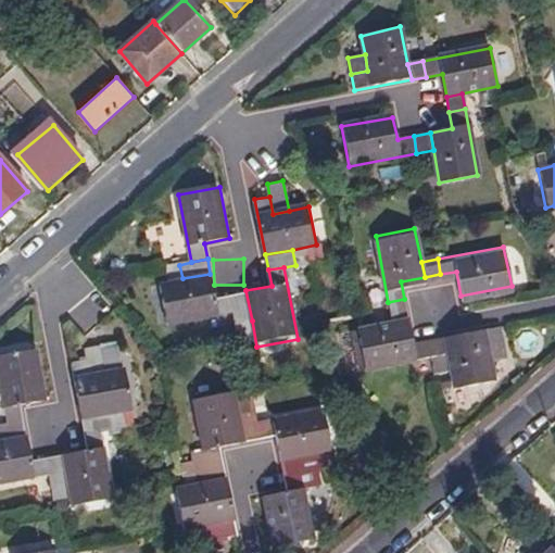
[(166,325),(236,312),(231,292),(215,296),(210,274),(183,278),(159,284),(166,325)]
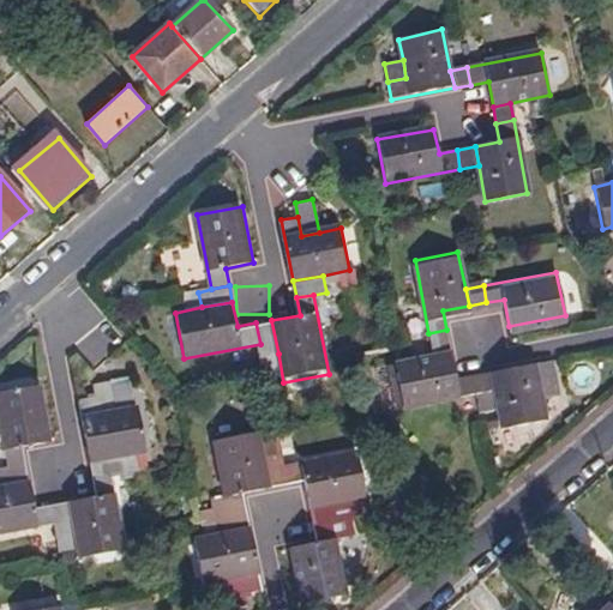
[(263,356),(278,354),(271,320),(256,322),(260,344),(263,356)]
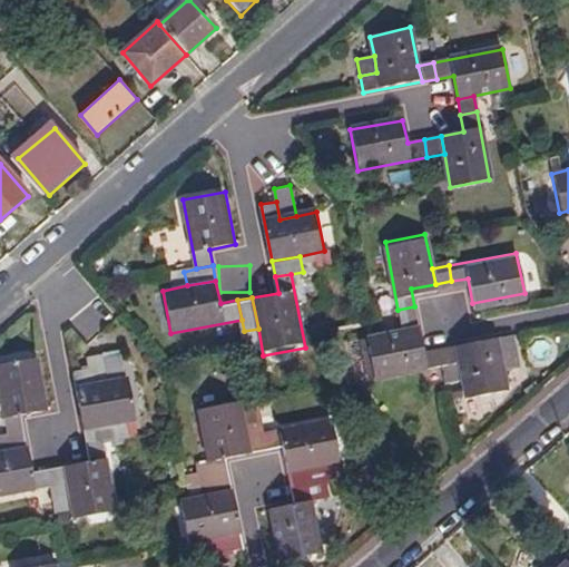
[(418,323),(414,306),(398,310),(401,328),(418,323)]
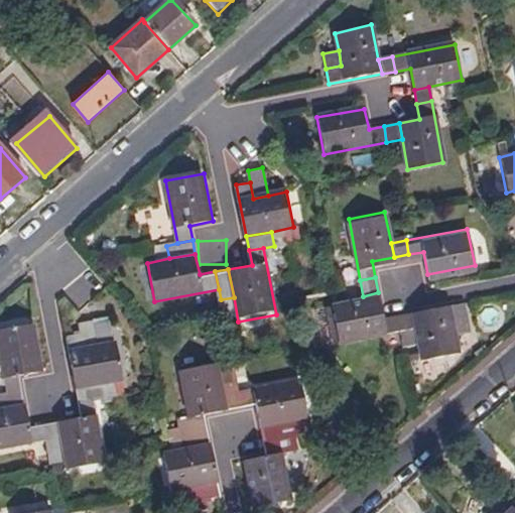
[(382,314),(378,292),(363,296),(332,302),(339,339),(399,328),(396,311),(382,314)]
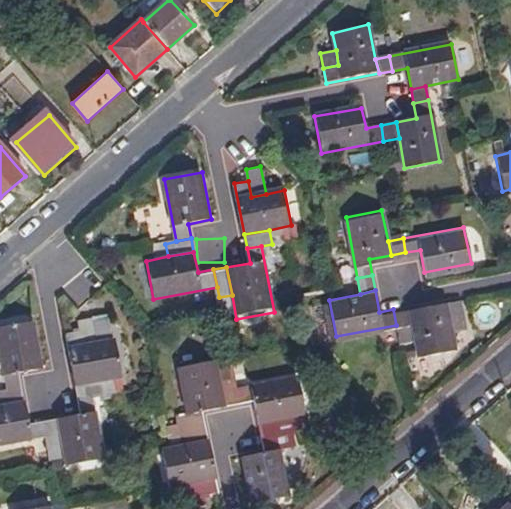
[(460,296),(409,306),(411,322),(418,354),(454,347),(450,329),(448,313),(464,311),(460,296)]
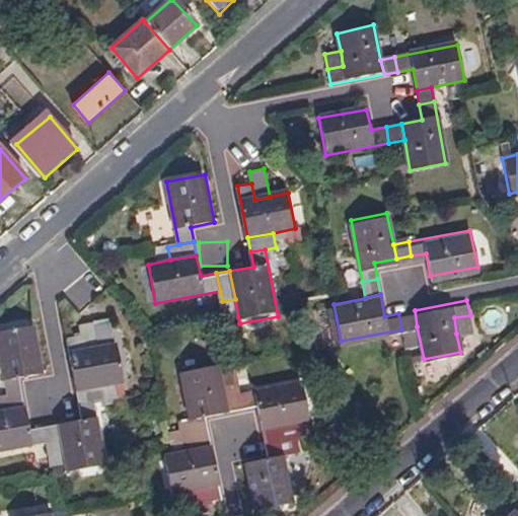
[(341,341),(334,304),(316,307),(322,345),(341,341)]
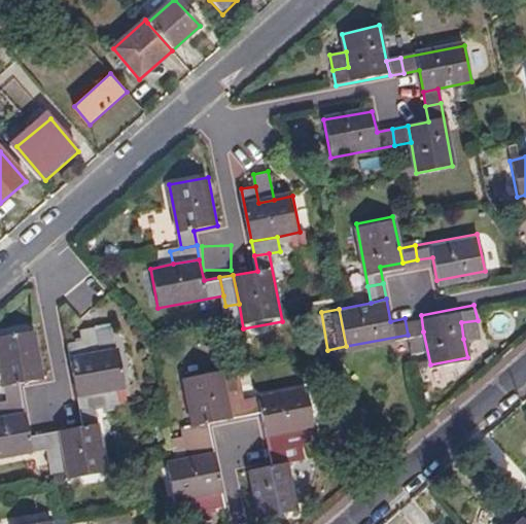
[(421,315),(405,318),(408,335),(423,332),(421,315)]
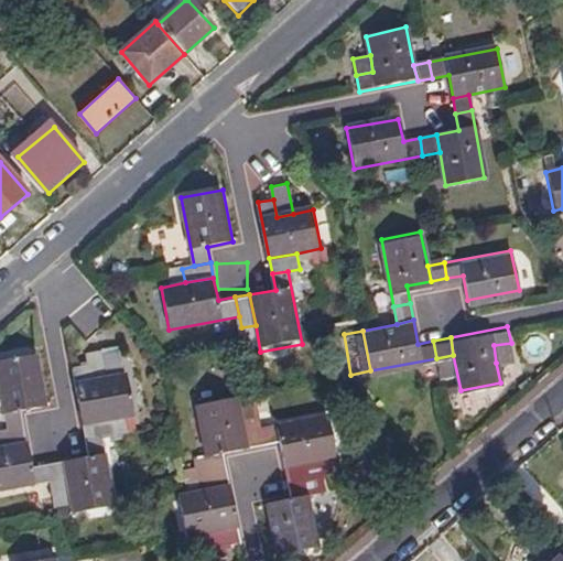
[(515,358),(511,343),(494,345),(496,363),(515,358)]
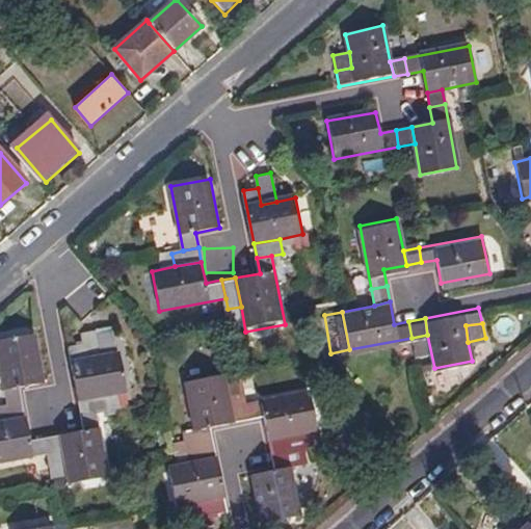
[(87,355),(100,352),(96,332),(95,326),(81,328),(84,341),(87,355)]
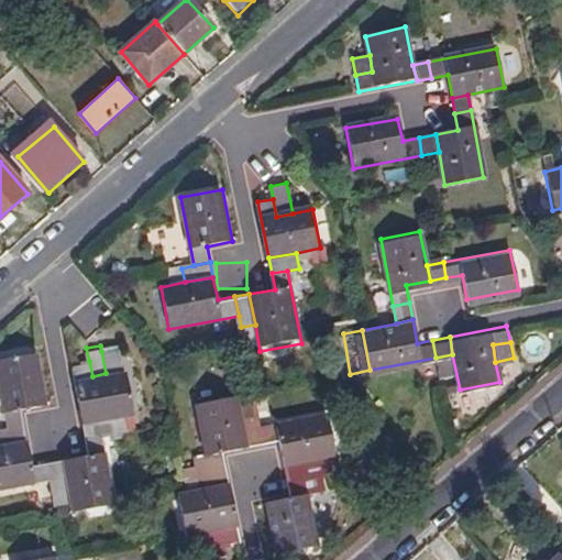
[(106,373),(92,376),(89,361),(73,364),(84,420),(109,416),(134,410),(127,369),(124,370),(120,348),(101,351),(106,373)]
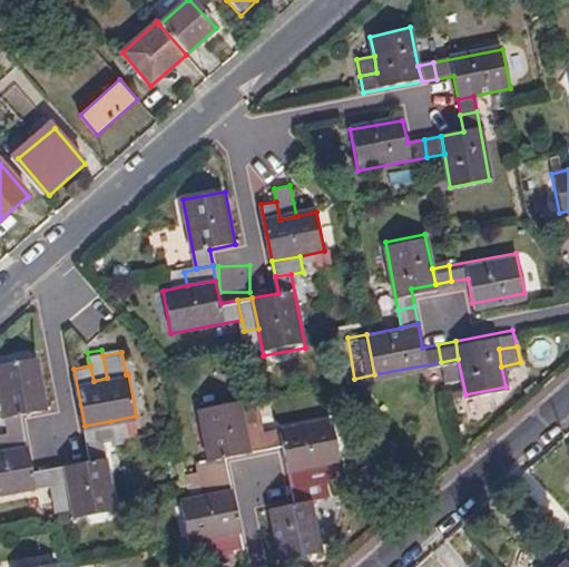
[(0,390),(8,432),(25,429),(21,412),(47,408),(37,355),(0,362),(0,390)]
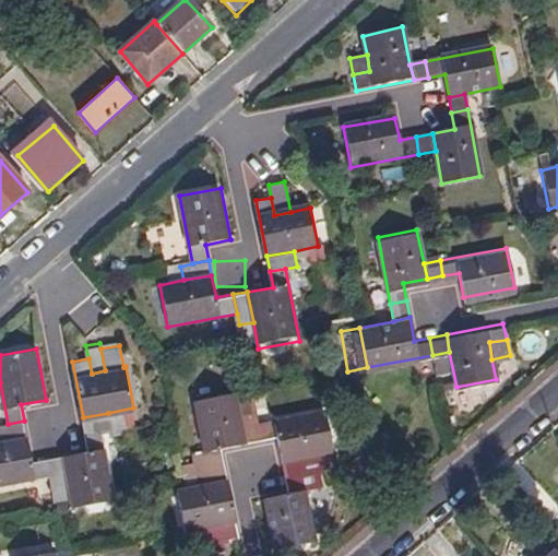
[(244,442),(238,415),(234,390),(192,398),(205,468),(222,464),(218,447),(244,442)]
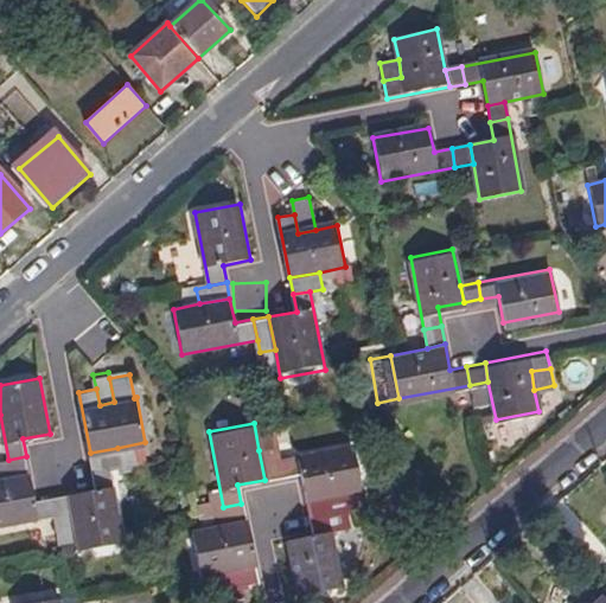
[(301,473),(306,499),(336,493),(339,510),(325,512),(308,515),(312,533),(286,538),(297,595),(340,587),(330,533),(349,530),(345,511),(357,508),(353,489),(363,487),(355,446),(280,459),(282,476),(301,473)]
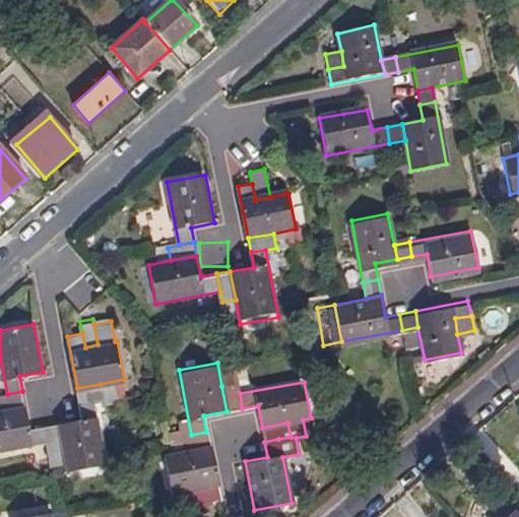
[(104,399),(101,384),(77,388),(80,403),(95,400),(104,399)]
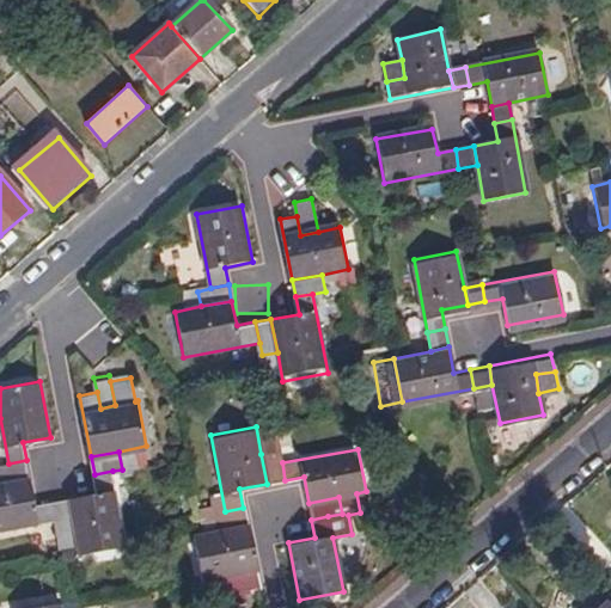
[(285,480),(282,462),(280,452),(261,454),(267,484),(285,480)]
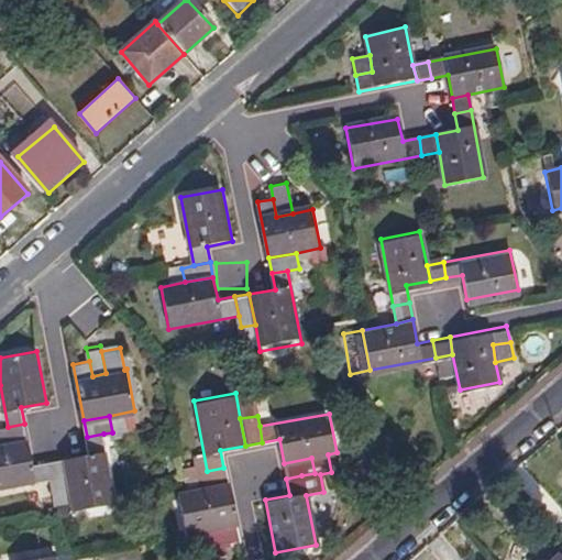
[(0,446),(28,440),(24,424),(8,427),(0,428),(0,446)]
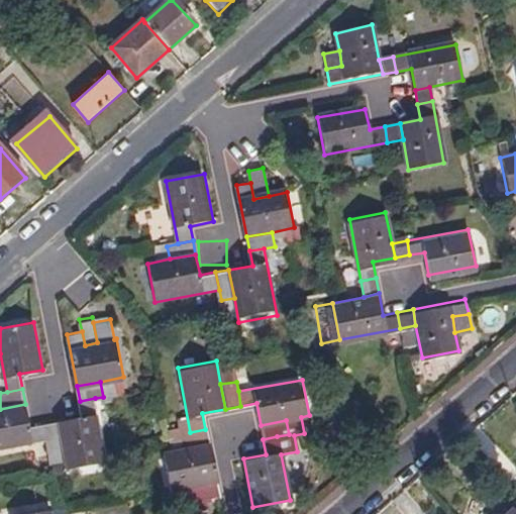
[(107,461),(95,398),(80,401),(83,416),(60,421),(65,447),(69,469),(107,461)]
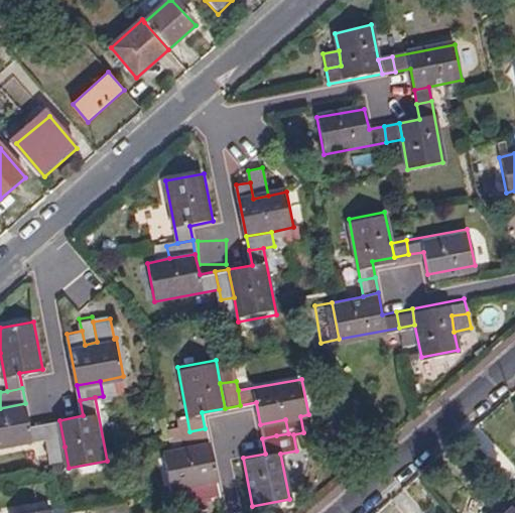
[(0,447),(48,438),(45,423),(30,426),(25,403),(0,408),(0,447)]
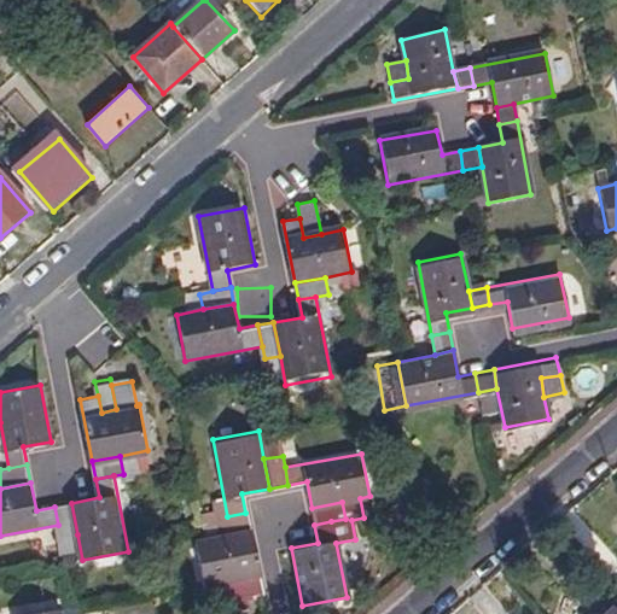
[(345,519),(342,502),(312,508),(314,525),(331,521),(345,519)]
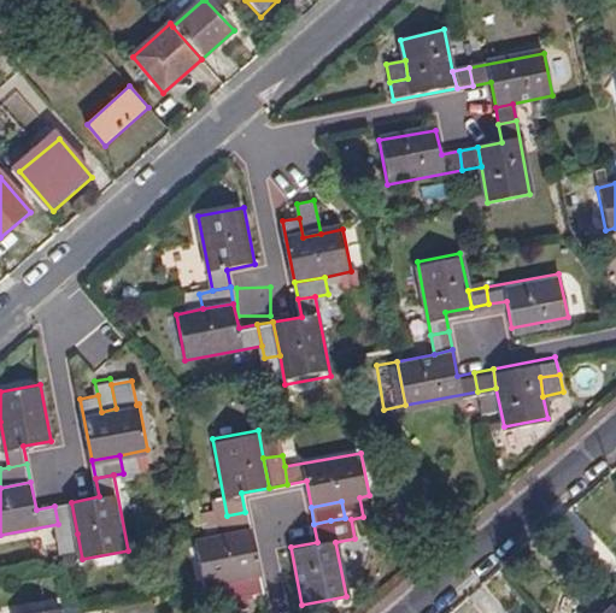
[(60,537),(77,534),(71,502),(54,506),(58,524),(60,537)]
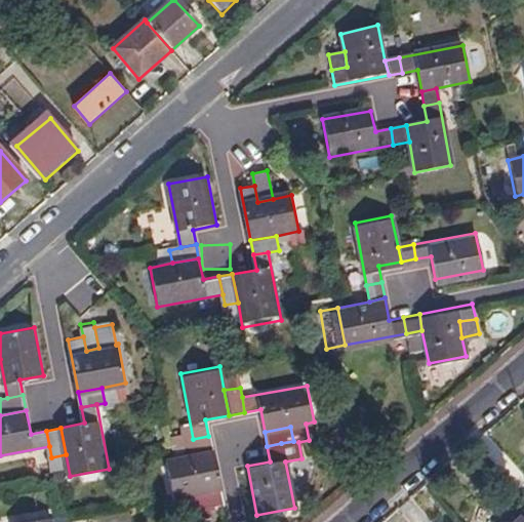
[(393,441),(388,435),(379,442),(385,448),(393,441)]
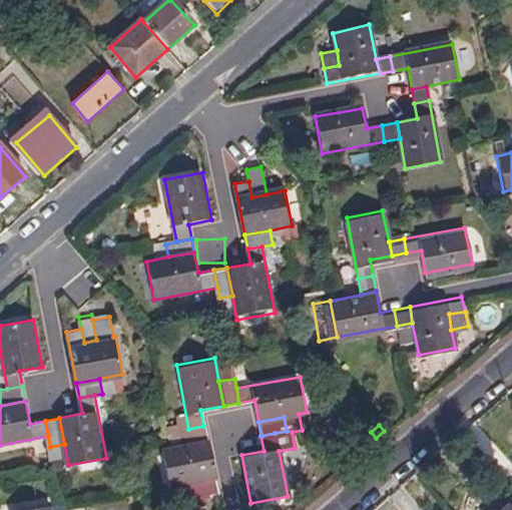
[(203,426),(188,429),(177,431),(180,444),(205,439),(203,426)]
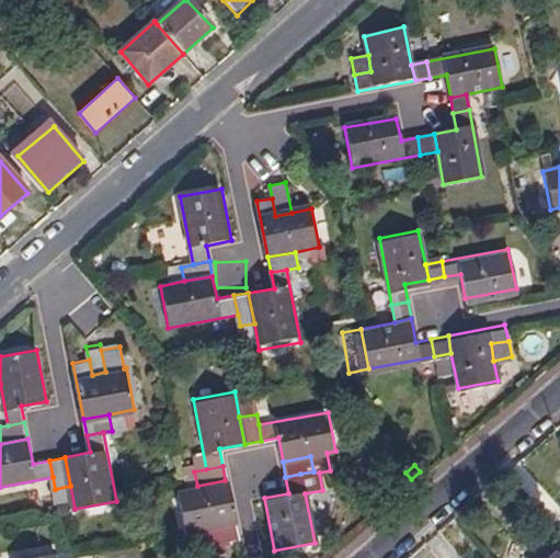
[(225,480),(197,486),(174,490),(182,531),(203,526),(217,524),(220,538),(236,536),(225,480)]
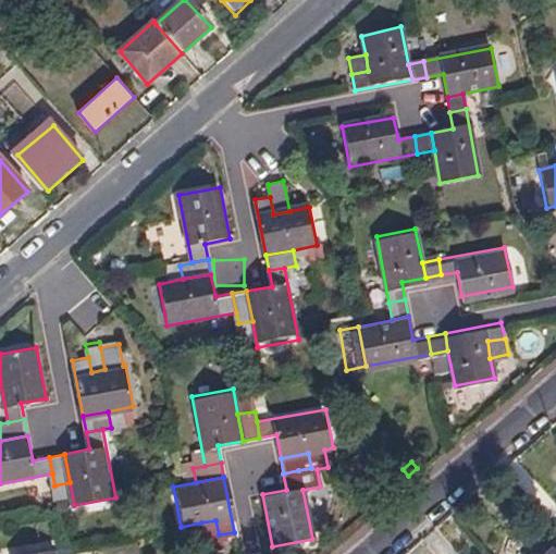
[(215,520),(201,522),(207,552),(221,549),(219,534),(215,520)]
